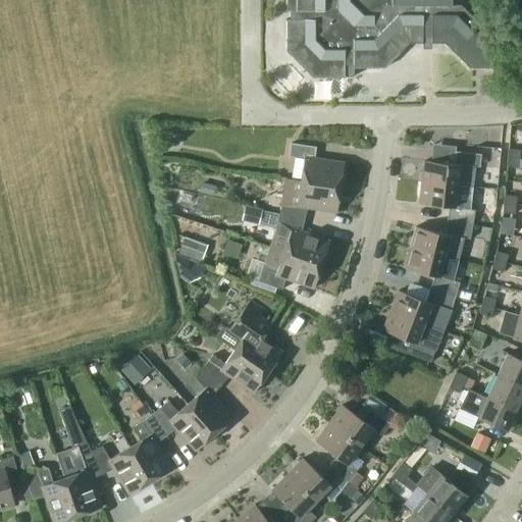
[(285,0),(286,10),(290,10),(290,19),(286,19),(286,51),(313,77),(353,77),(353,67),(385,67),(409,43),(445,43),(469,67),(491,67),(491,36),(460,4),(452,4),(451,0),(285,0)]
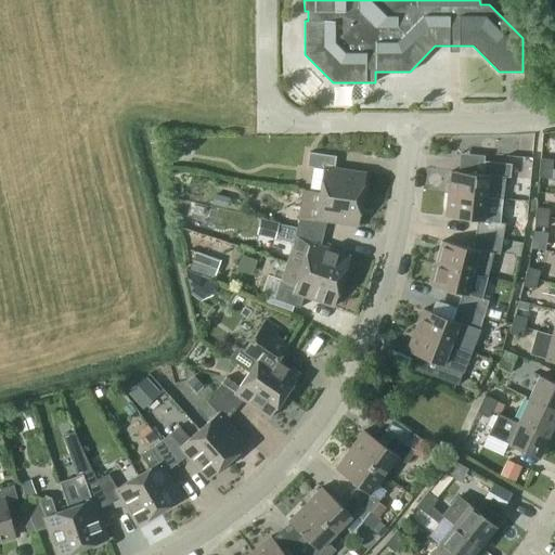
[(320,192),(362,198),(365,172),(335,168),(336,156),(309,152),(307,166),(313,167),(310,191),(320,192)]
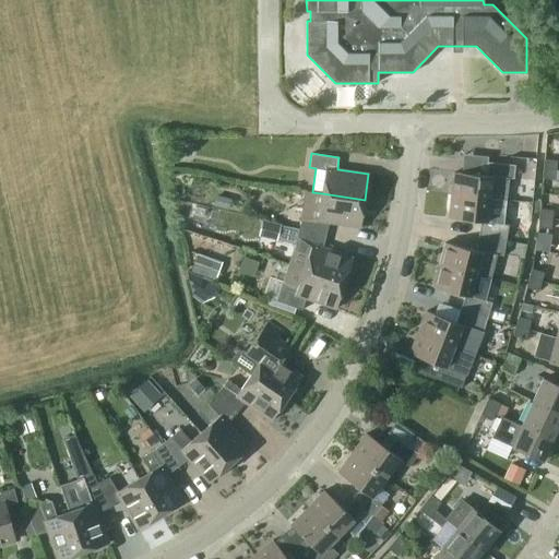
[(543,168),(556,169),(557,159),(544,158),(543,168)]
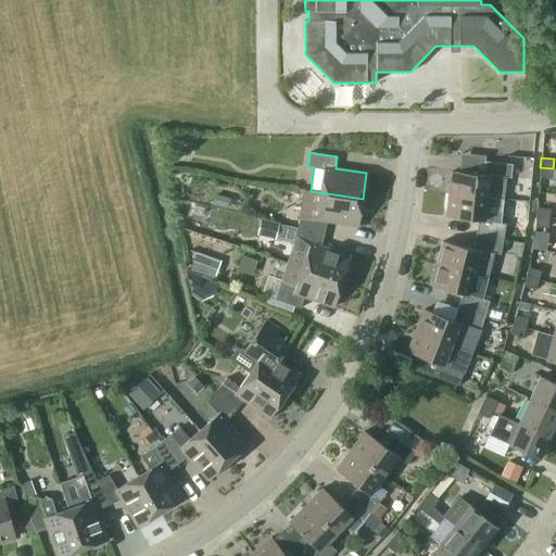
[(452,171),(449,193),(487,198),(487,197),(503,199),(505,177),(510,177),(513,164),(484,161),(483,175),(452,171)]
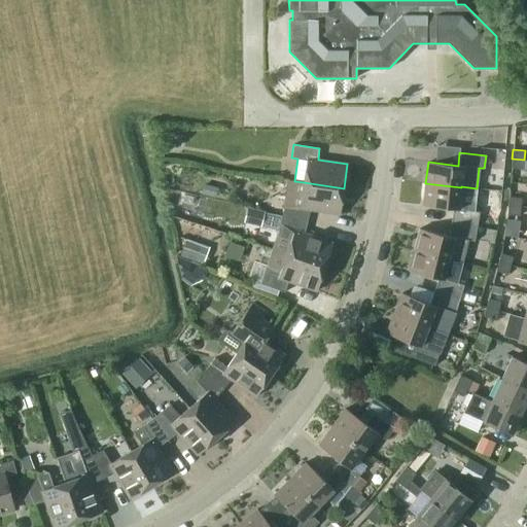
[(523,168),(524,160),(512,159),(512,167),(523,168)]
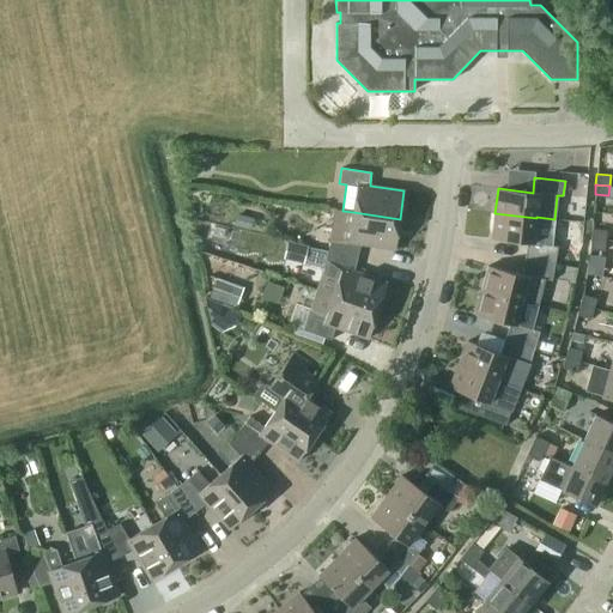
[(353,212),(343,211),(334,210),(332,237),(328,250),(357,258),(360,243),(395,249),(400,219),(353,212)]
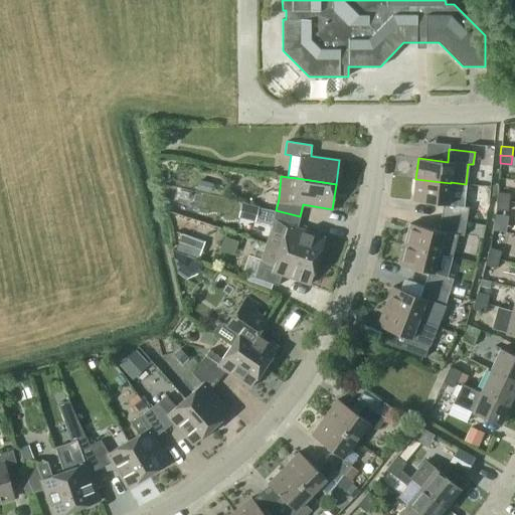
[(448,203),(451,183),(415,179),(413,200),(443,203),(441,217),(466,221),(469,206),(448,203)]
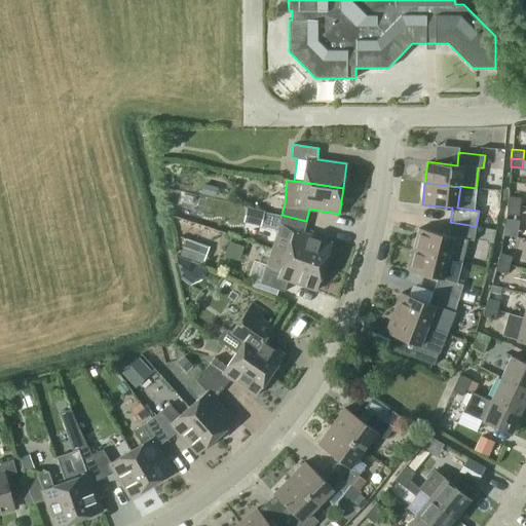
[(218,187),(203,184),(201,194),(215,197),(218,187)]
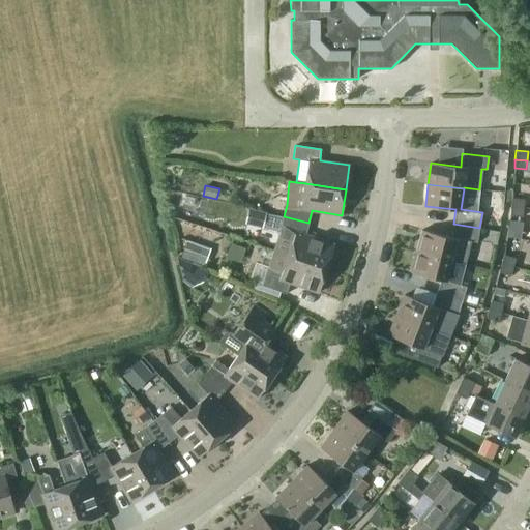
[(510,207),(523,208),(524,199),(511,198),(510,207)]
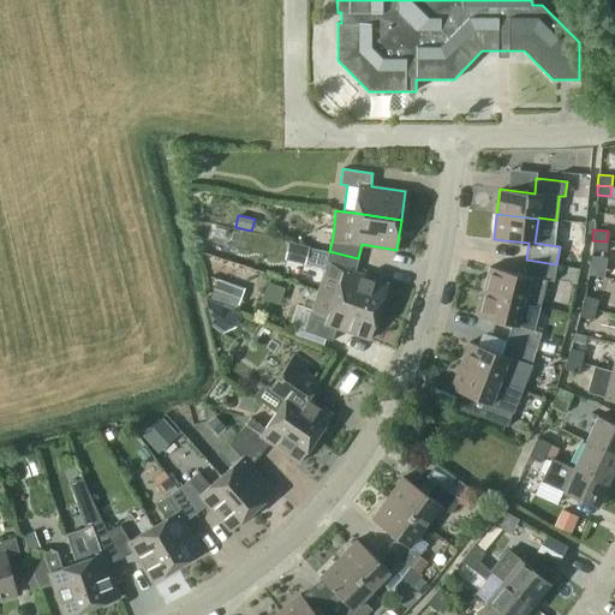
[(607,242),(592,240),(592,250),(605,251),(607,242)]
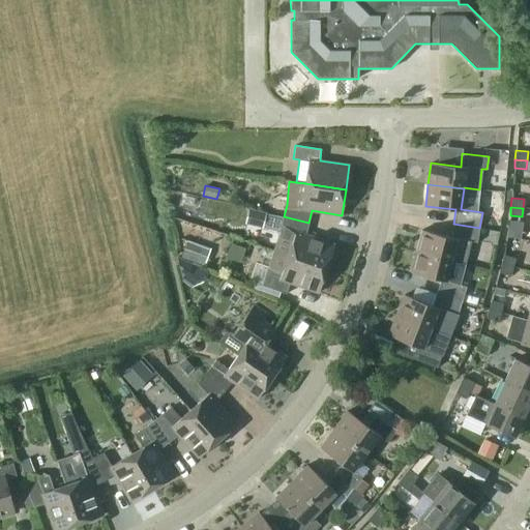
[(266,212),(248,208),(245,224),(263,228),(266,212)]
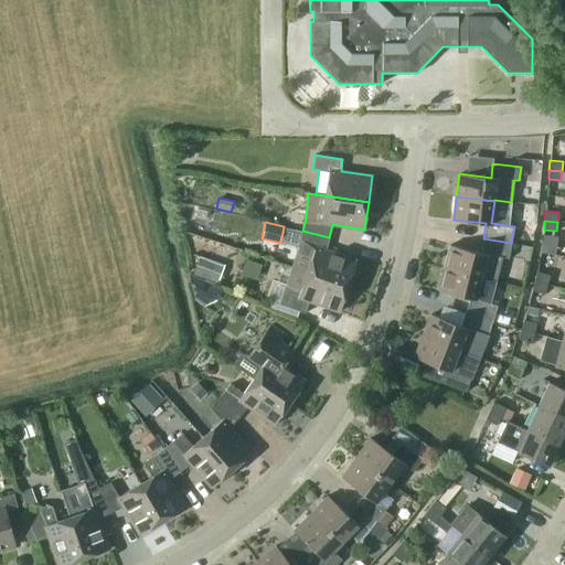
[(327,249),(329,237),(302,231),(299,243),(291,267),(348,286),(356,259),(327,249)]
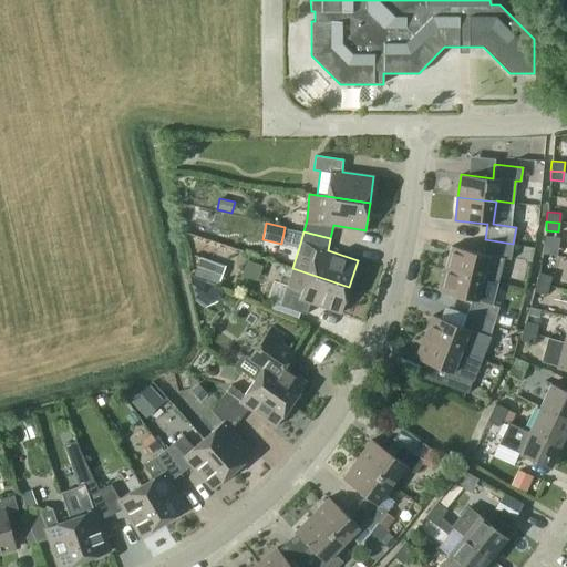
[(511,259),(513,244),(485,239),(483,254),(451,246),(445,268),(483,277),(483,278),(498,282),(505,258),(511,259)]
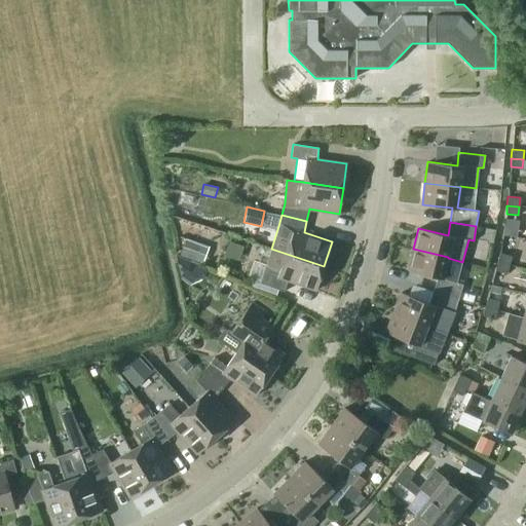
[(211,246),(187,237),(181,254),(203,263),(211,246)]
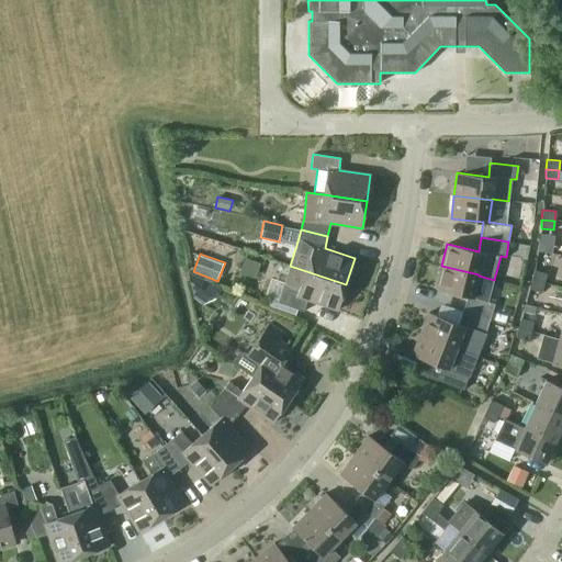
[(346,284),(290,266),(277,303),(303,312),(307,300),(338,310),(346,284)]
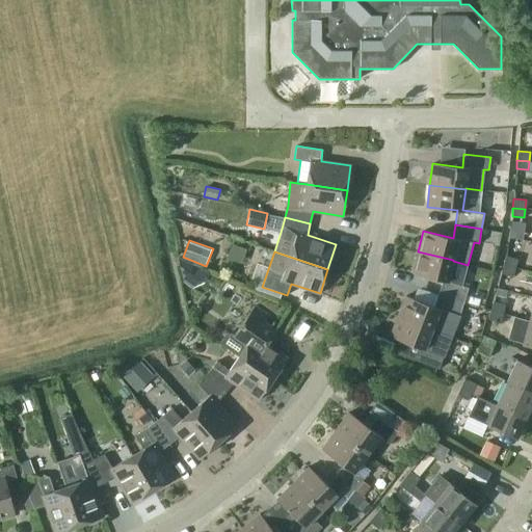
[(443,280),(439,293),(463,301),(468,288),(462,286),(468,265),(453,261),(453,260),(418,251),(413,272),(418,274),(436,278),(439,280),(441,280),(443,280)]
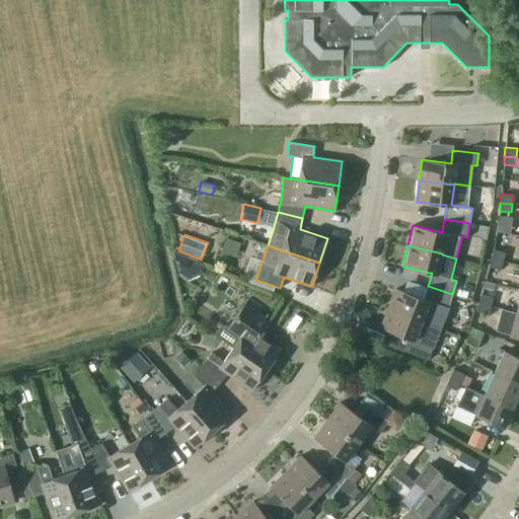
[(491,257),(502,261),(505,252),(493,249),(491,257)]
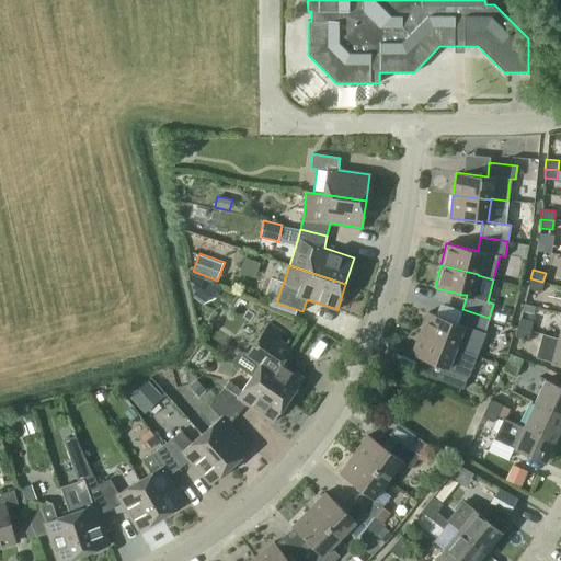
[(540,290),(542,282),(530,278),(528,287),(540,290)]
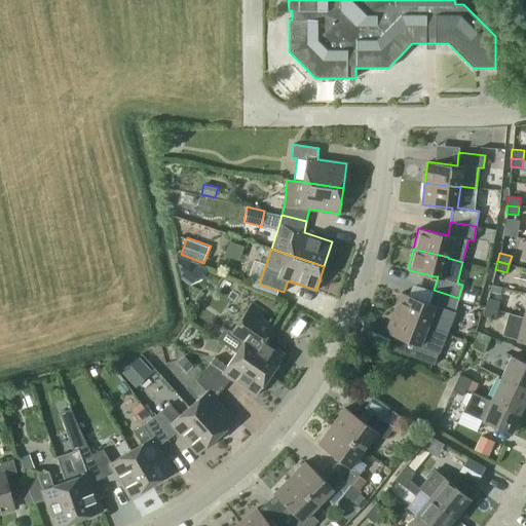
[(500,288),(491,286),(490,292),(499,294),(500,288)]
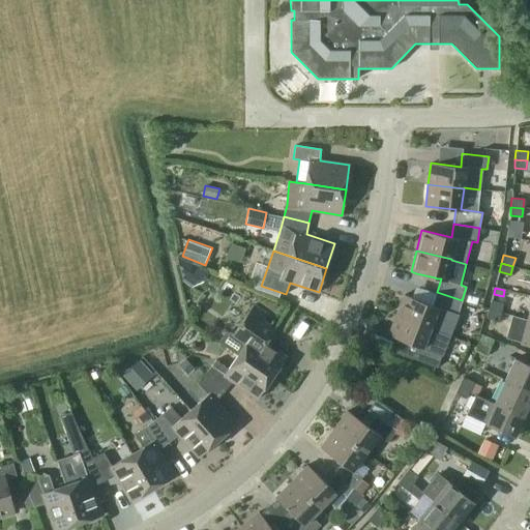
[(459,312),(462,300),(437,292),(436,293),(433,304),(412,297),(408,296),(404,294),(396,315),(431,328),(449,335),(458,314),(459,312)]
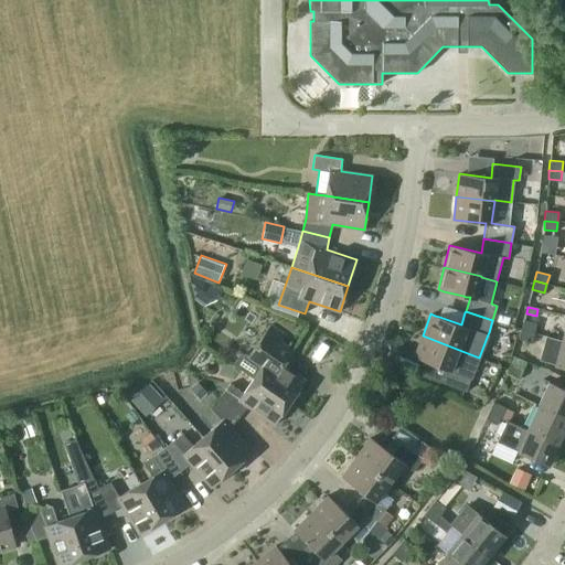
[(523,320),(521,329),(533,332),(536,323),(523,320)]
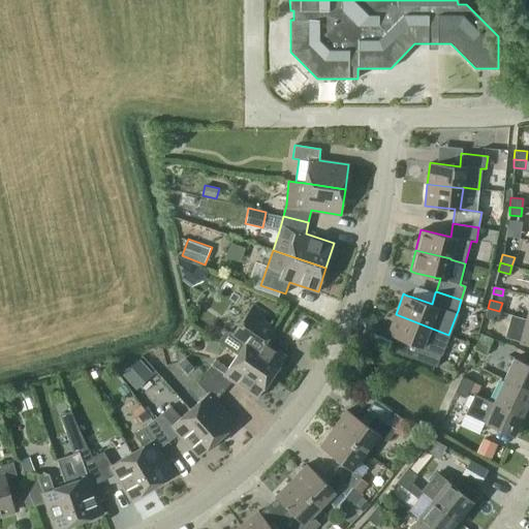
[(270,324),(263,320),(268,314),(253,304),(232,334),(229,332),(224,333),(219,342),(238,353),(271,377),(285,355),(260,339),(270,324)]
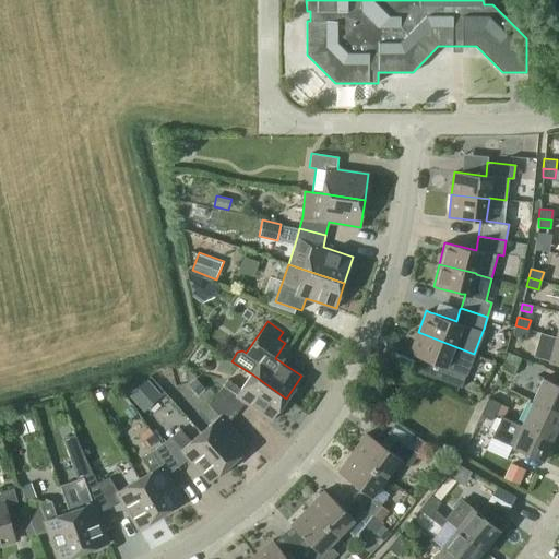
[(525,337),(527,329),(515,325),(513,334),(525,337)]
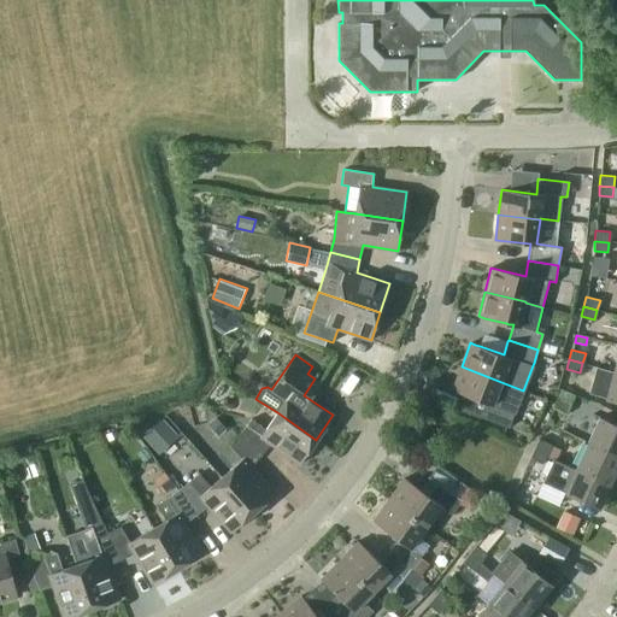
[(523,391),(462,366),(452,389),(486,403),(480,417),(509,428),(513,413),(523,391)]
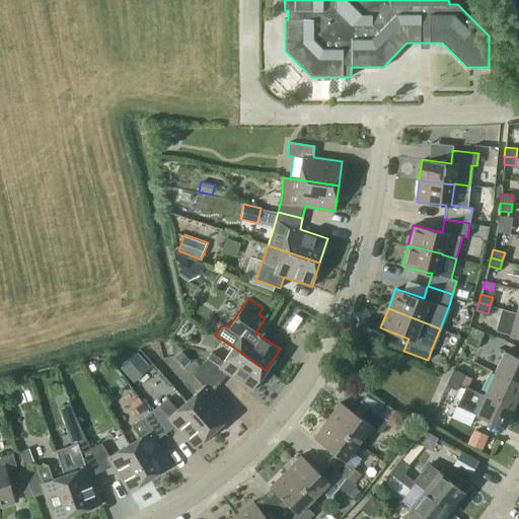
[(518,312),(516,312),(502,308),(498,324),(508,327),(507,332),(510,334),(510,336),(518,338),(518,312)]
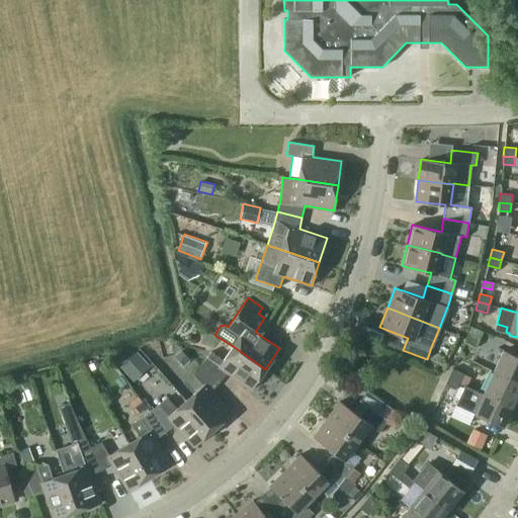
[(479,339),(482,332),(471,328),(468,334),(479,339)]
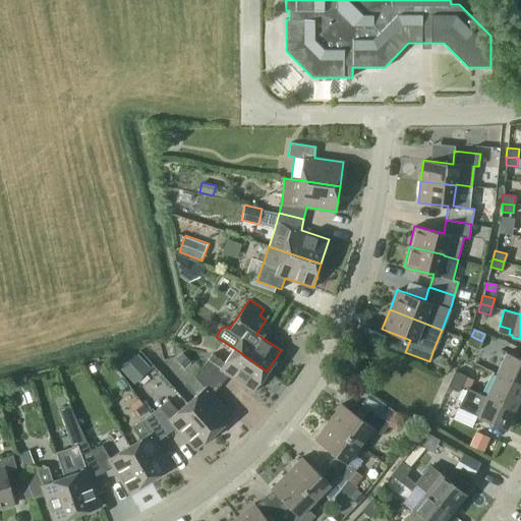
[(471,336),(470,336),(467,344),(477,349),(481,341),(471,336)]
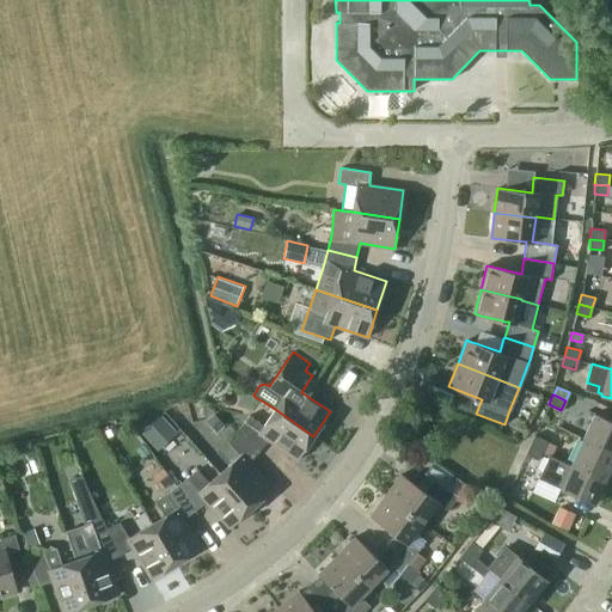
[(237,432),(259,452),(268,440),(297,460),(313,436),(275,409),(263,426),(250,416),(245,422),(237,432)]
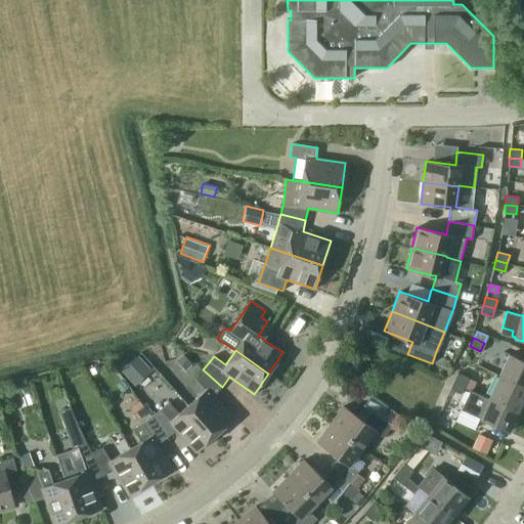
[(186,370),(192,364),(183,354),(177,360),(186,370)]
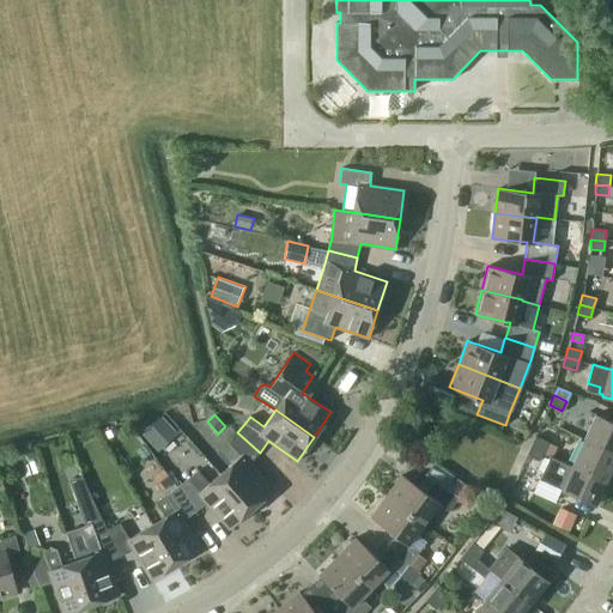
[(612,422),(595,414),(583,439),(612,453),(612,422)]
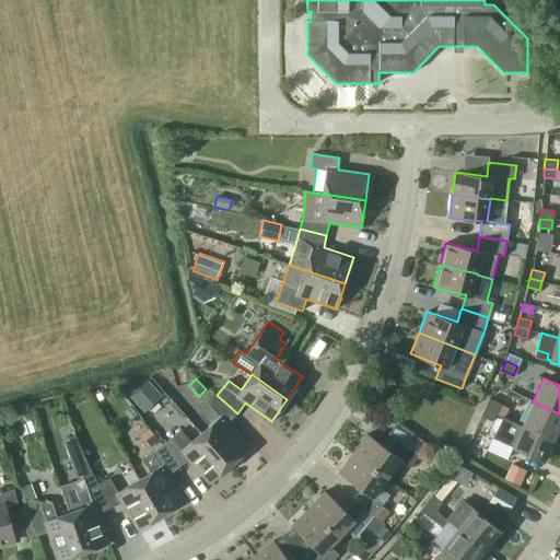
[(138,407),(156,391),(147,380),(129,396),(138,407)]
